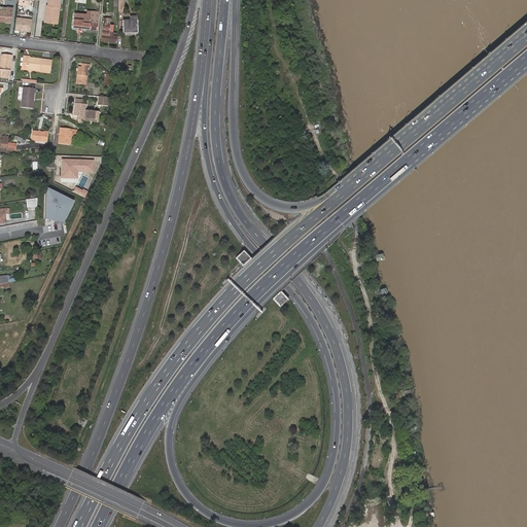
[(61,0),(47,0),(47,6),(45,5),(43,23),(58,25),(61,0)]
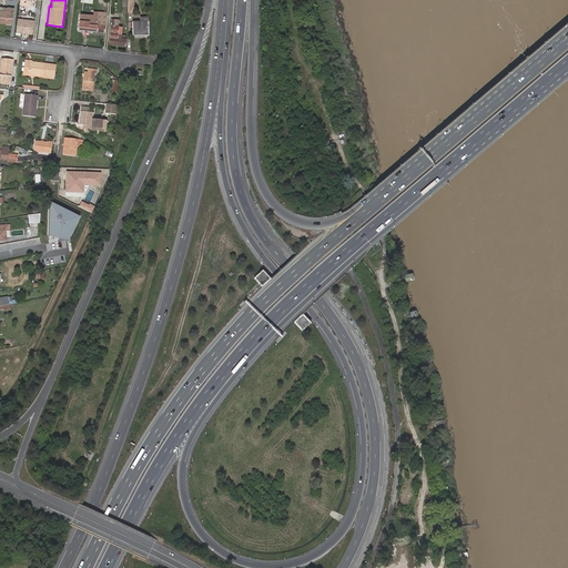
[(1,6),(0,6),(0,21),(12,23),(13,8),(8,7),(8,10),(1,10),(1,6)]
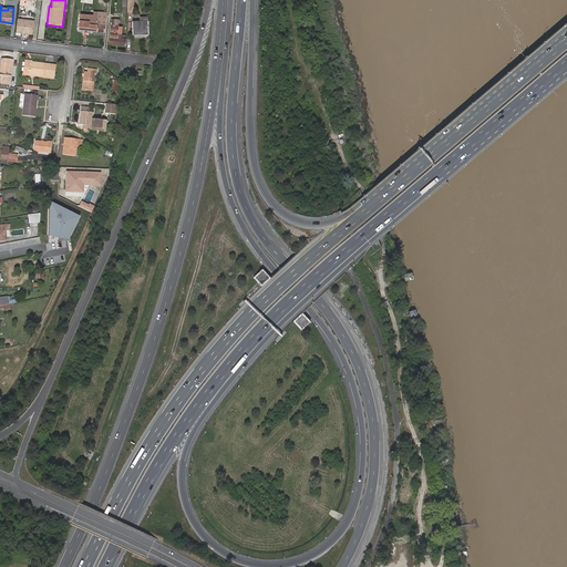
[(104,31),(106,13),(93,11),(93,14),(80,13),(79,29),(104,31)]
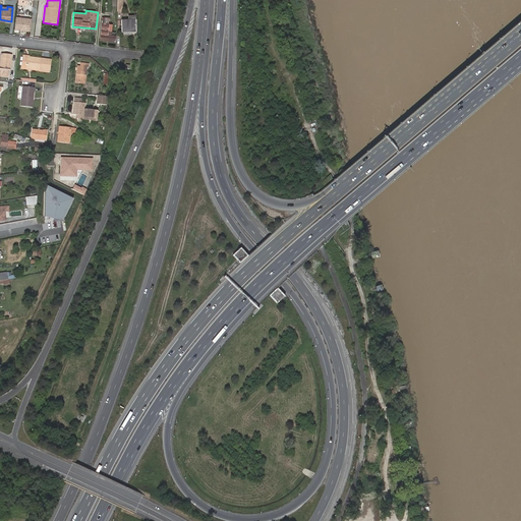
[(136,19),(136,15),(128,16),(128,19),(121,20),(121,32),(137,31),(136,19)]
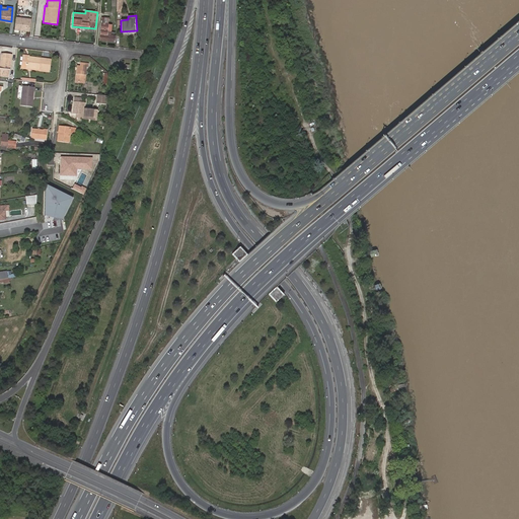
[(21,18),(16,17),(15,29),(20,30),(21,29),(29,30),(31,20),(21,19),(21,18)]
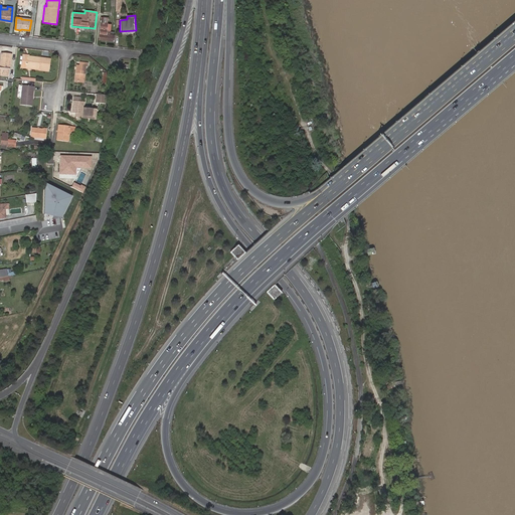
[(108,17),(102,17),(100,39),(115,40),(115,34),(108,33),(108,17)]
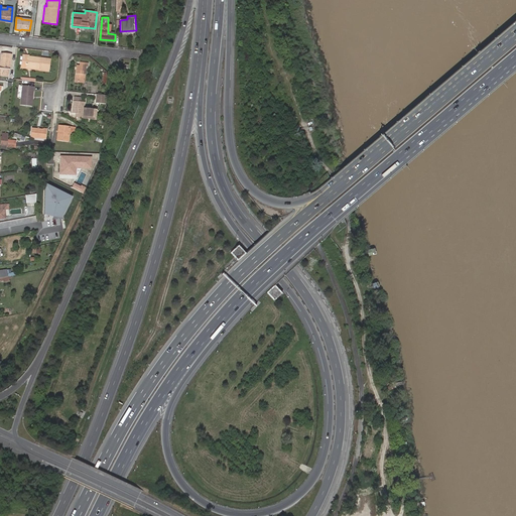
[(2,54),(1,69),(0,68),(0,76),(9,77),(12,55),(2,54)]
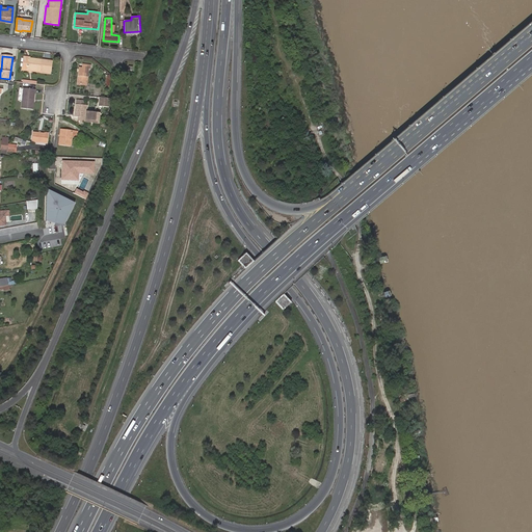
[(42,60),(23,58),(22,71),(49,74),(50,61),(44,60),(44,63),(42,63),(42,60)]
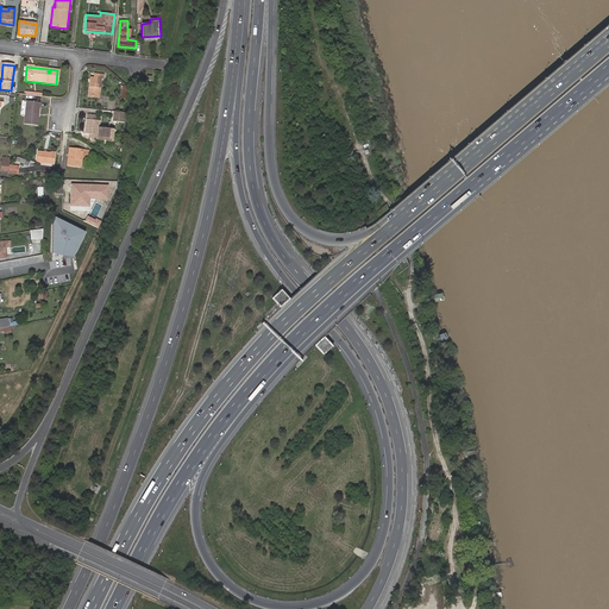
[(101,98),(104,80),(107,80),(107,75),(98,74),(96,79),(92,77),(90,96),(101,98)]
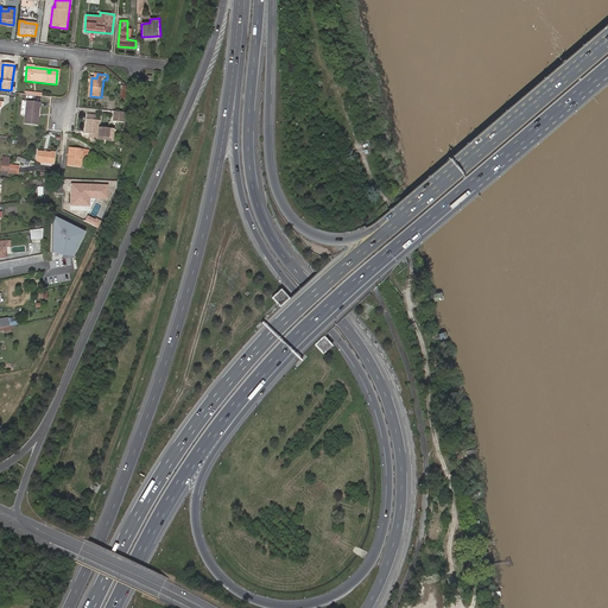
[(38,126),(40,102),(26,100),(24,125),(38,126)]
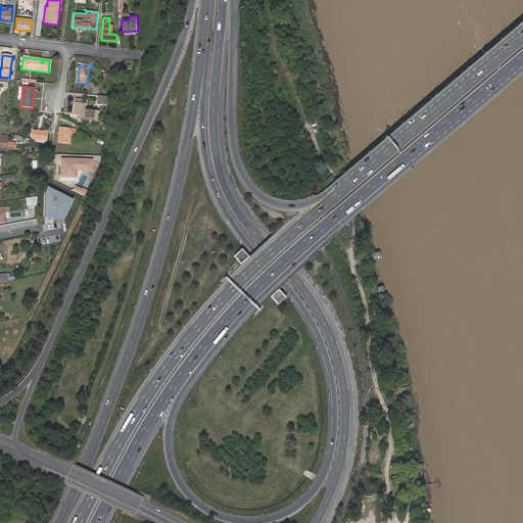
[(108,97),(99,96),(98,104),(107,105),(108,97)]
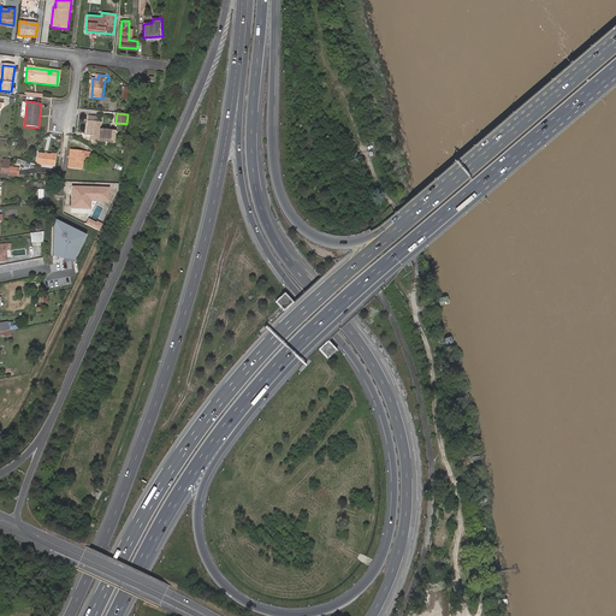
[(88,116),(86,136),(90,136),(90,140),(113,143),(114,131),(100,130),(100,123),(98,122),(98,117),(88,116)]
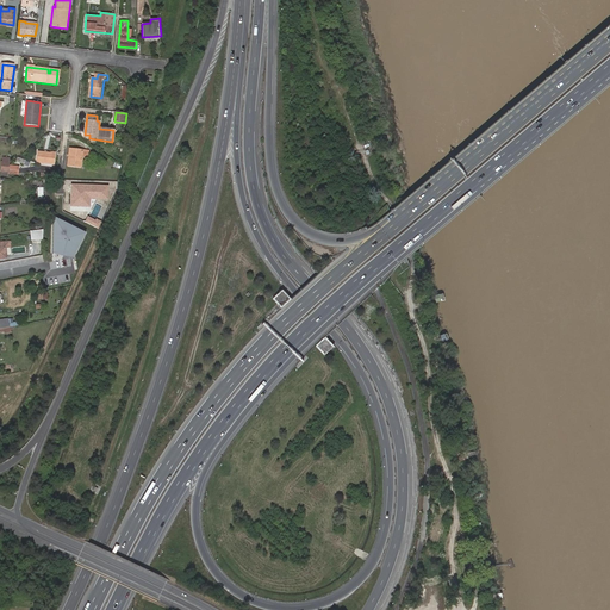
[(89,150),(72,149),(72,156),(69,155),(68,167),(81,168),(82,157),(88,159),(89,150)]
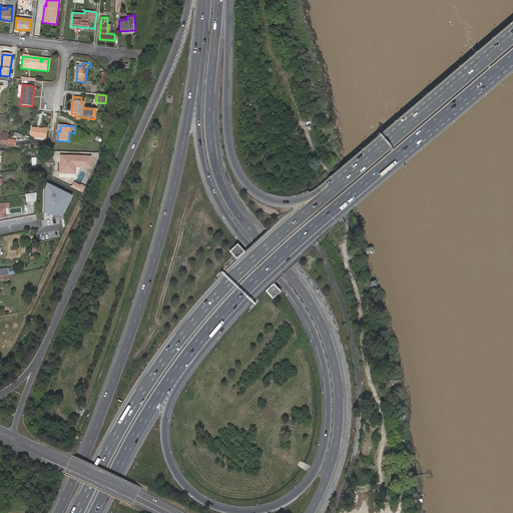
[(42,129),(32,128),(31,137),(47,138),(48,128),(43,128),(42,129)]
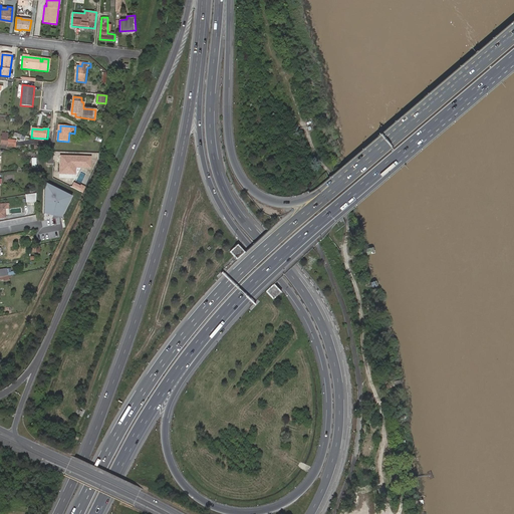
[(8,141),(8,140),(9,137),(1,136),(0,143),(0,144),(8,145),(8,141)]
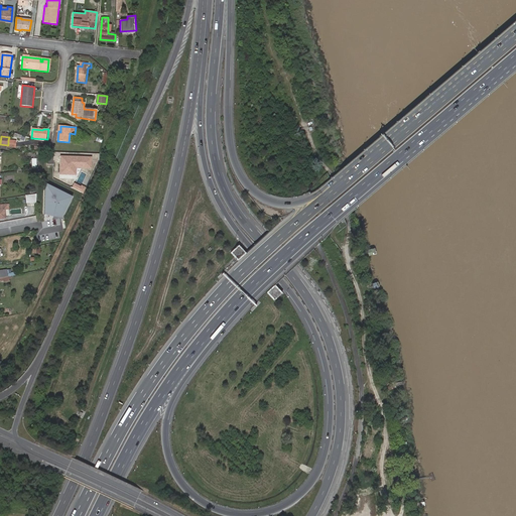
[(62,218),(74,197),(44,182),(44,214),(52,217),(62,218)]
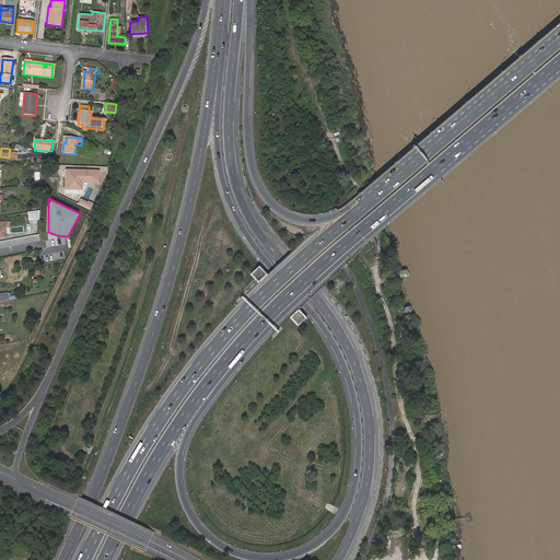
[(27,211),(27,222),(39,221),(39,211),(27,211)]
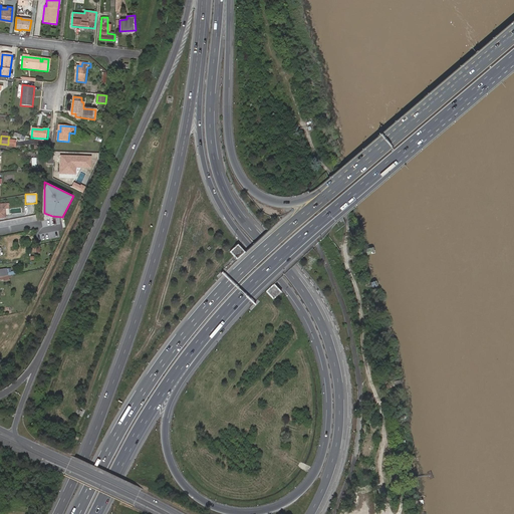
[(238,244),(229,252),(237,260),(245,252),(238,244)]
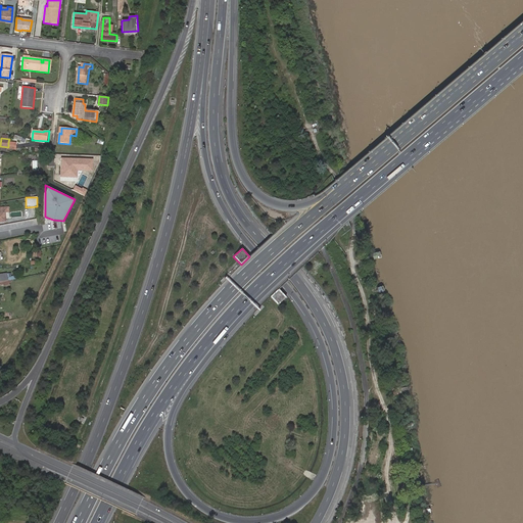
[(0,275),(0,282),(10,280),(9,274),(0,275)]
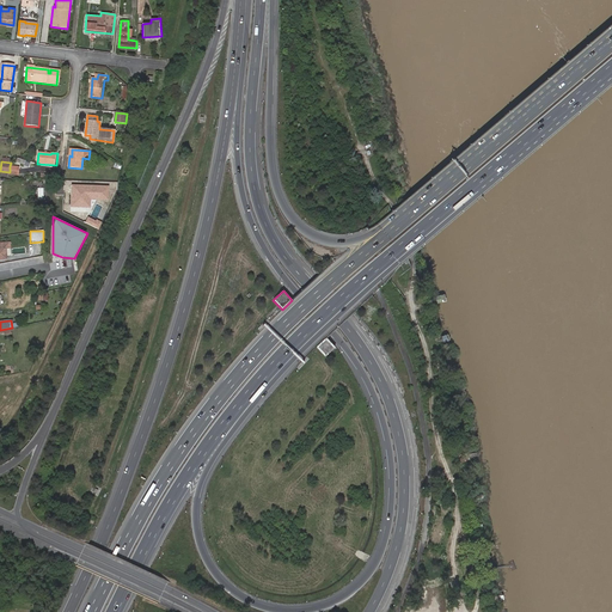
[(325,338),(316,348),(325,357),(335,348),(325,338)]
